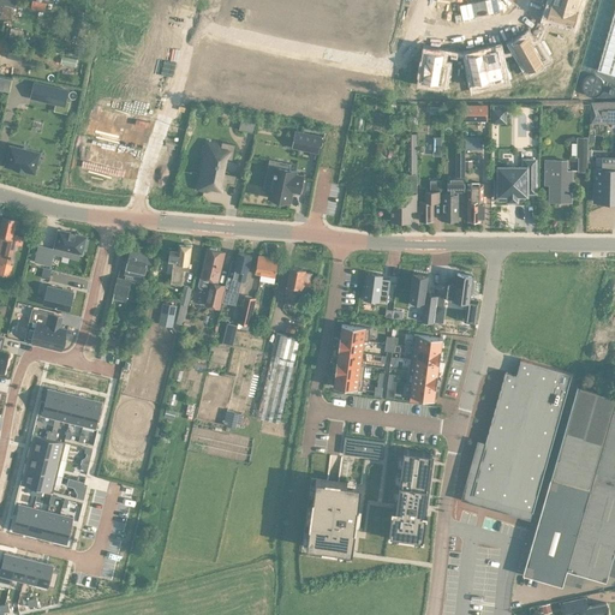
[(0,0),(0,16),(9,18),(11,6),(13,6),(15,0),(0,0)]
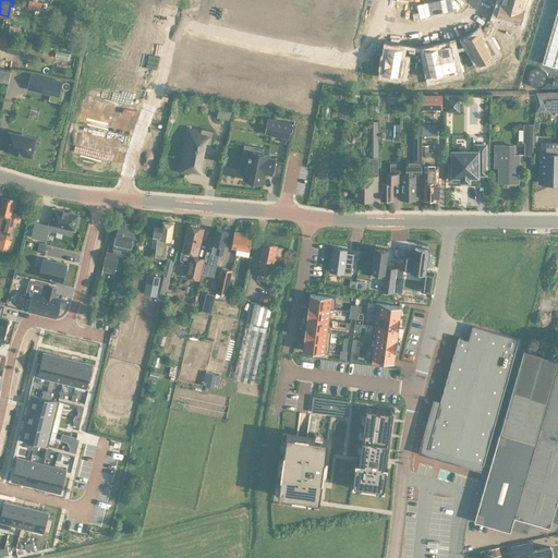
[(31,0),(27,0),(27,7),(39,10),(40,2),(31,0)]
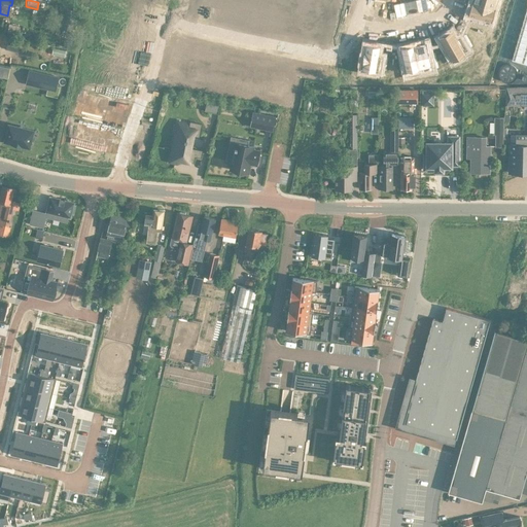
[(221,0),(221,4),(229,6),(226,12),(240,15),(242,0),(221,0)]
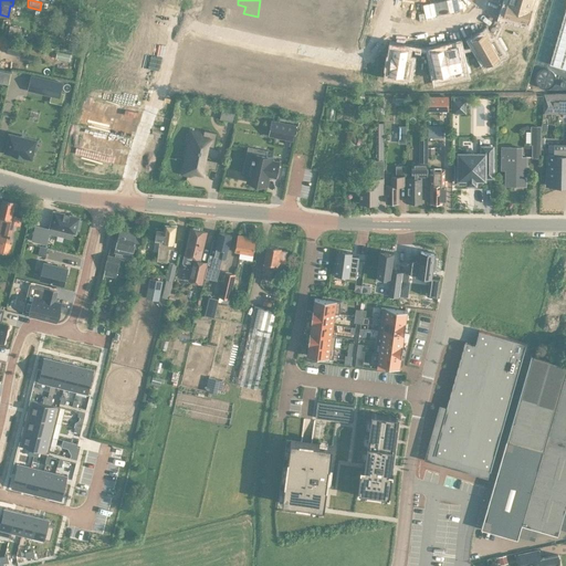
[(505,1),(502,14),(515,18),(513,24),(525,29),(527,22),(532,9),(505,1)]
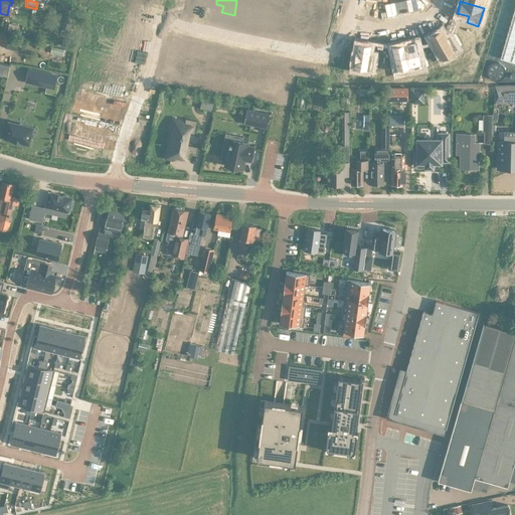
[(514,2),(500,54),(499,56),(514,60),(514,2)]
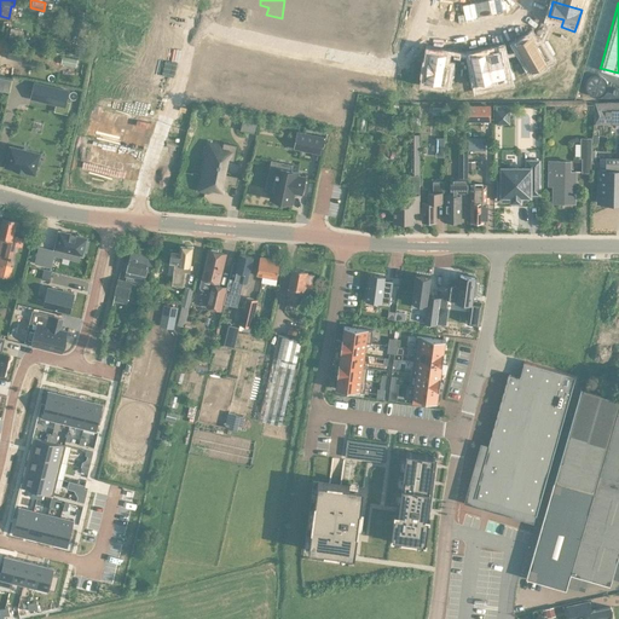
[(74,13),(70,33),(82,35),(87,16),(74,13)]
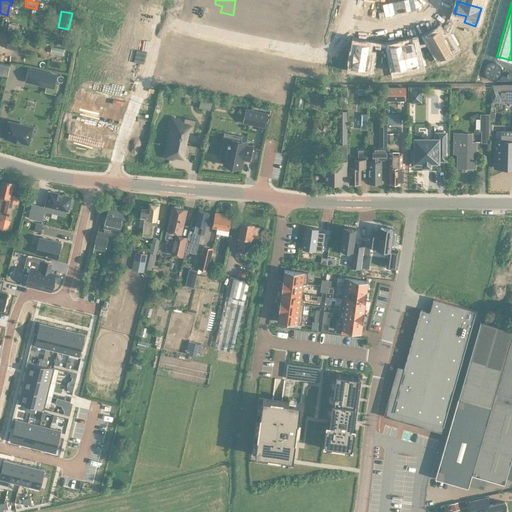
[(438,29),(427,35),(439,57),(450,51),(450,49),(459,44),(452,32),(443,37),(438,29)]
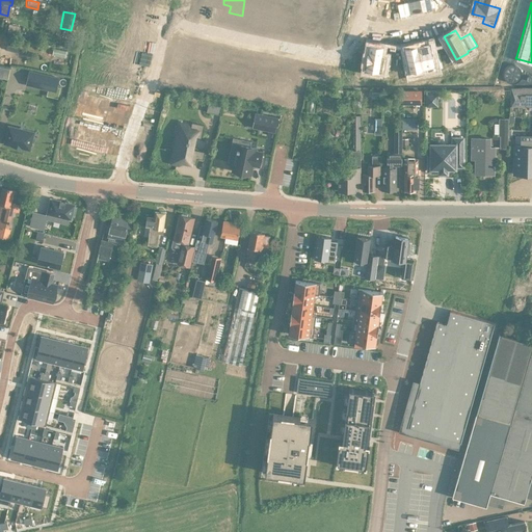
[(417,44),(423,72),(442,68),(439,52),(432,53),(431,51),(429,42),(418,44),(417,44)]
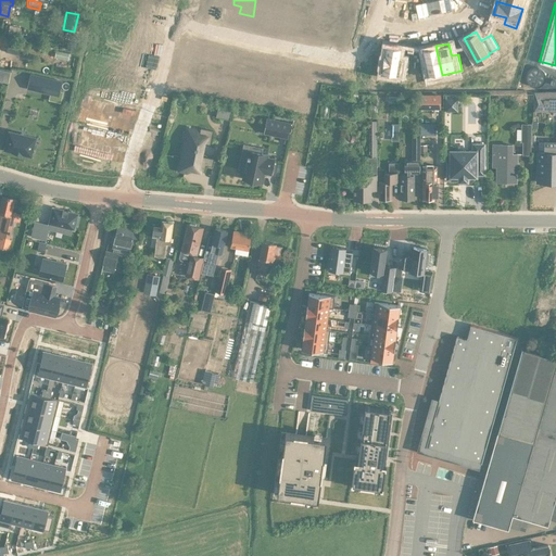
[(383,52),(380,66),(381,67),(381,72),(395,74),(395,73),(406,74),(408,60),(397,58),(400,47),(386,45),(383,53),(383,52)]
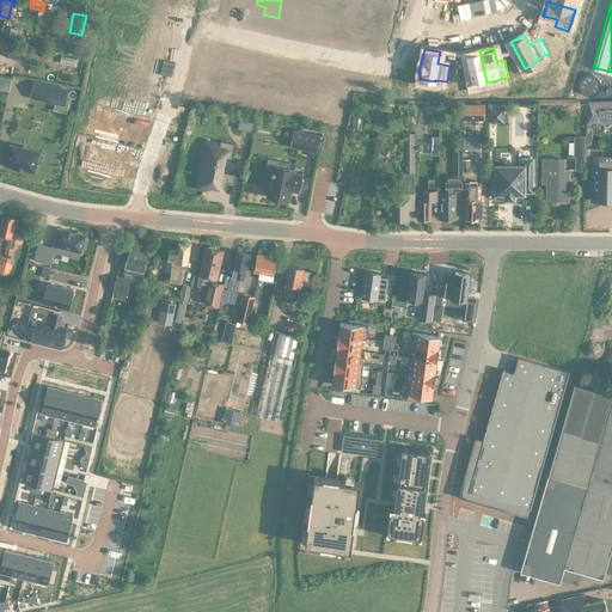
[(460,69),(465,87),(487,83),(479,50),(465,53),(467,65),(467,68),(460,69)]
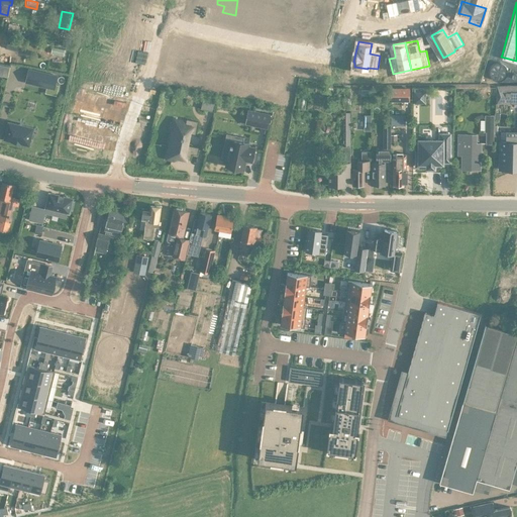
[(49,53),(63,55),(64,48),(52,45),(49,53)]
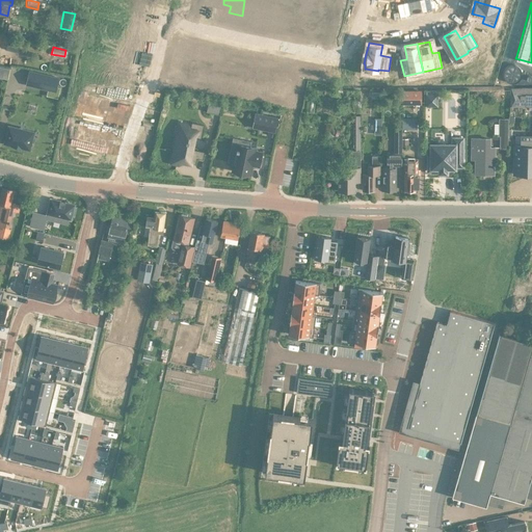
[(450,58),(445,61),(449,71),(455,68),(450,58)]
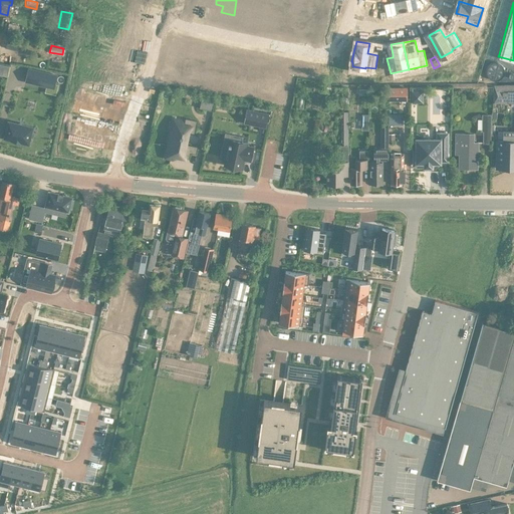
[(8,66),(0,64),(0,74),(6,75),(8,66)]
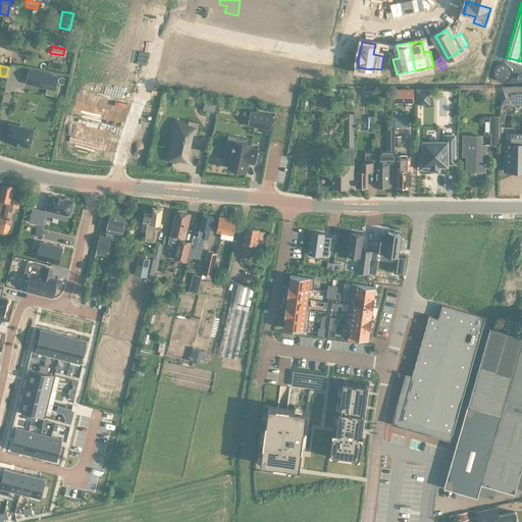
[(28,68),(25,81),(47,86),(48,83),(55,85),(58,75),(28,68)]
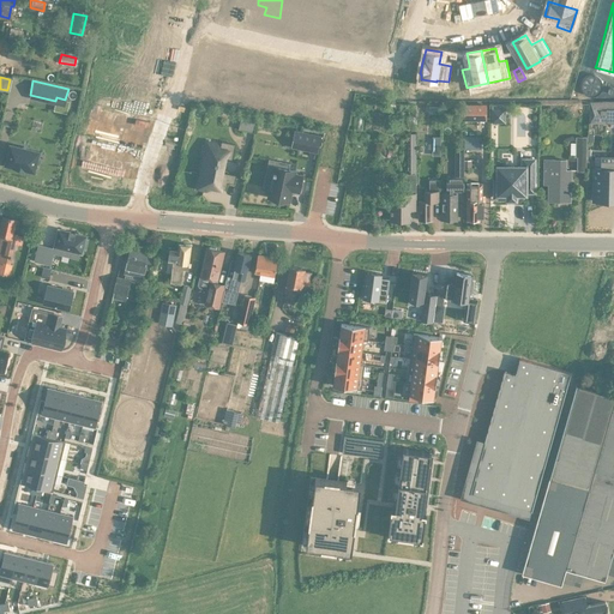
[(137,112),(130,110),(133,97),(100,90),(97,103),(110,106),(107,125),(109,125),(108,127),(118,130),(118,127),(133,131),(137,112)]
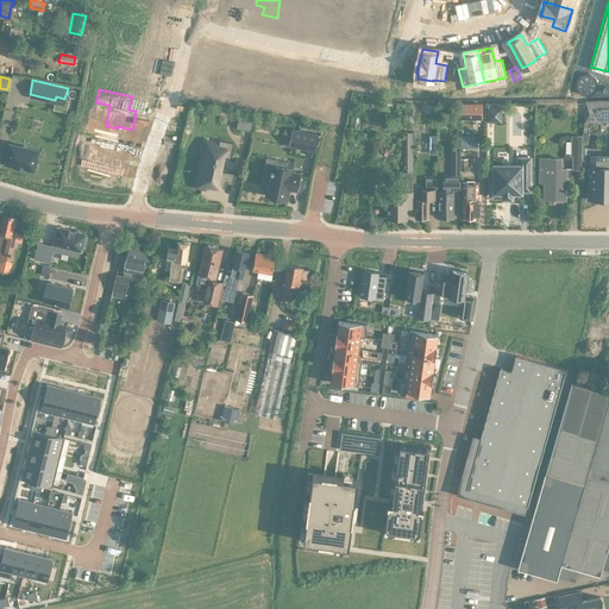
[(459,102),(460,118),(481,118),(481,101),(459,102)]
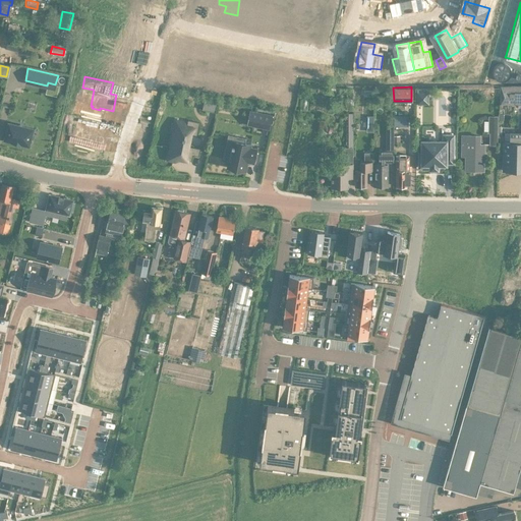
[(217,99),(205,97),(201,109),(215,111),(217,99)]
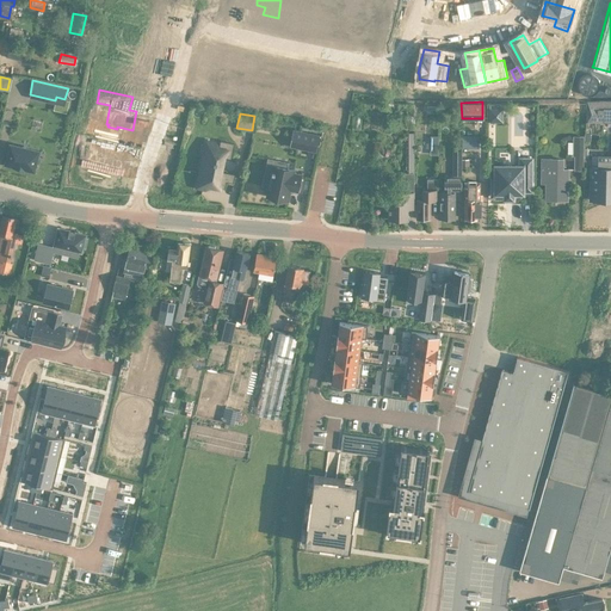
[(298,130),(295,147),(315,150),(318,134),(298,130)]
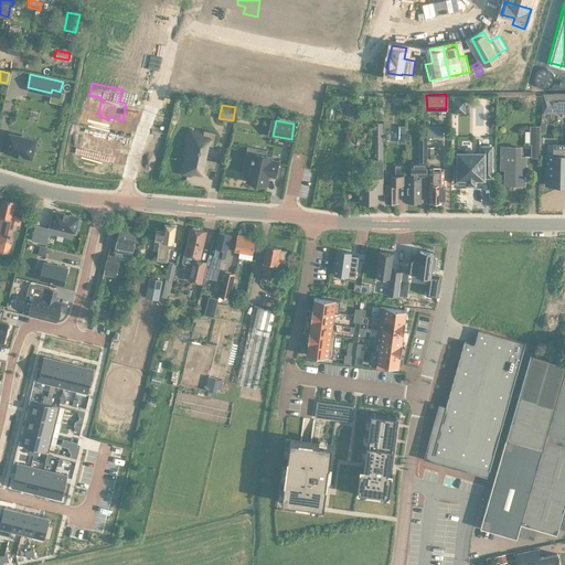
[(368,183),(355,183),(355,192),(359,192),(359,201),(361,201),(361,203),(369,203),(369,201),(375,201),(375,190),(382,190),(382,159),(382,125),(373,125),(374,159),(372,159),(372,177),(368,177),(368,183)]
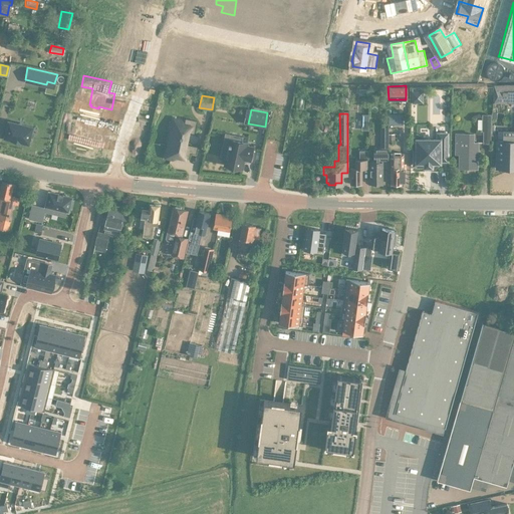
[(402,113),(388,113),(388,124),(402,124),(402,113)]
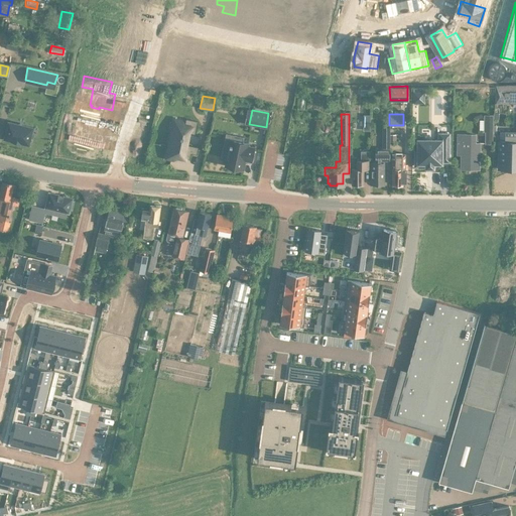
[(492,114),(486,114),(484,114),(484,131),(485,131),(485,142),(492,142),(492,131),(492,124),(492,114)]
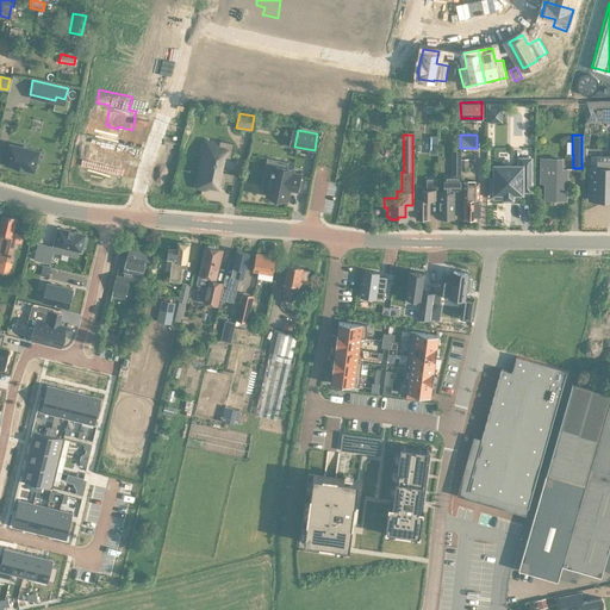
[(204,137),(193,187),(204,190),(210,184),(224,187),(225,180),(232,181),(234,173),(219,169),(222,156),(230,157),(234,142),(219,139),(218,143),(217,143),(215,139),(204,137)]
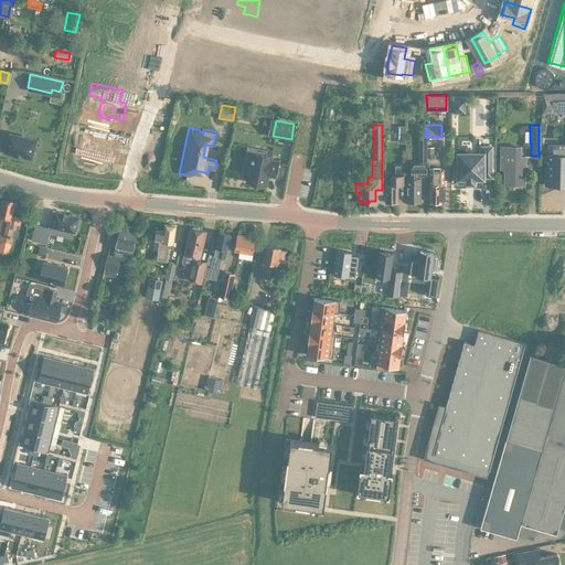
[(9,132),(4,149),(14,151),(13,152),(21,155),(21,153),(31,156),(34,139),(9,132)]
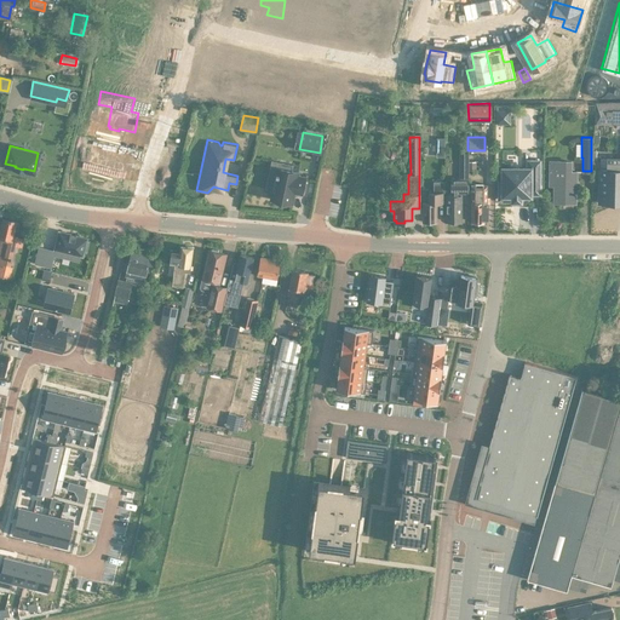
[(600,201),(600,202),(612,202),(619,202),(619,158),(600,158),(600,159),(600,167),(600,168),(600,201)]
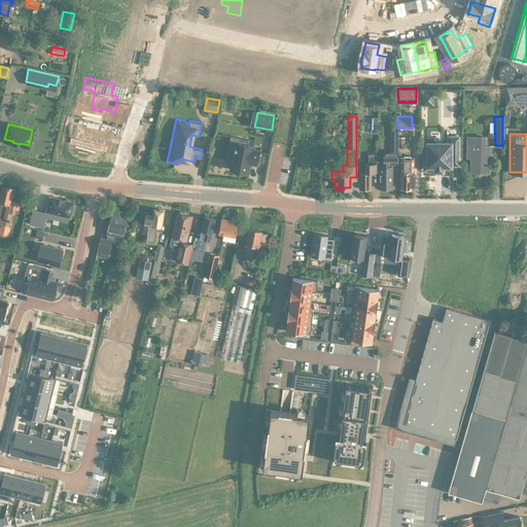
[(258,149),(252,148),(253,145),(247,144),(248,139),(230,135),(227,146),(234,147),(230,168),(232,168),(231,169),(241,171),(241,170),(247,172),(249,162),(255,164),(258,149)]
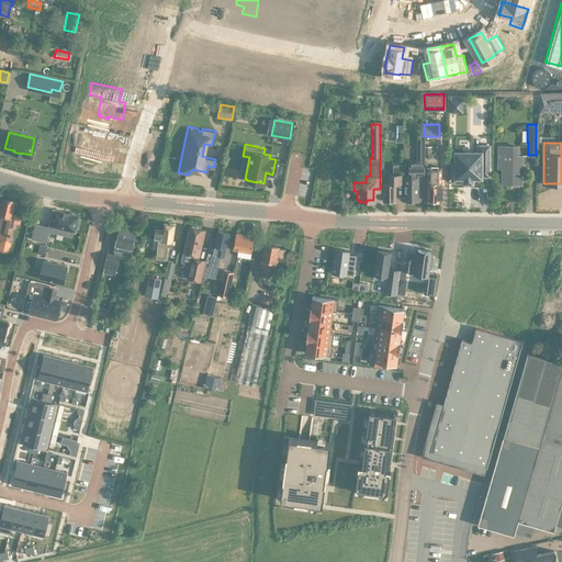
[(408,160),(408,175),(424,173),(424,160),(424,144),(416,144),(416,160),(408,160)]
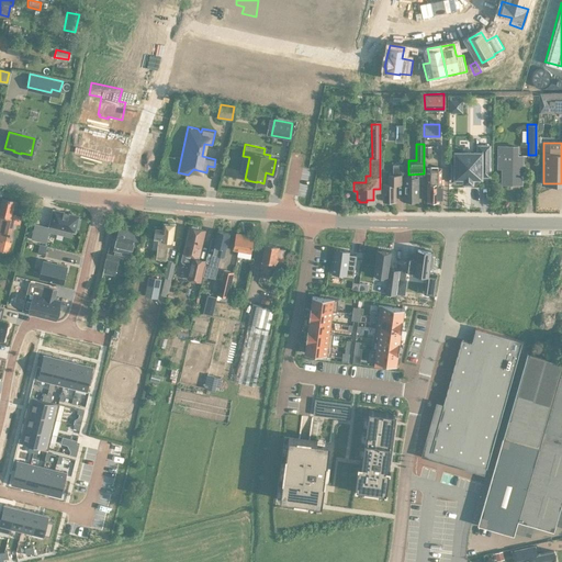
[(452,165),(451,165),(451,180),(463,180),(463,181),(472,182),(472,177),(481,177),(481,176),(489,176),(489,167),(489,145),(484,145),(479,152),(475,152),(454,150),(454,165),(452,165)]
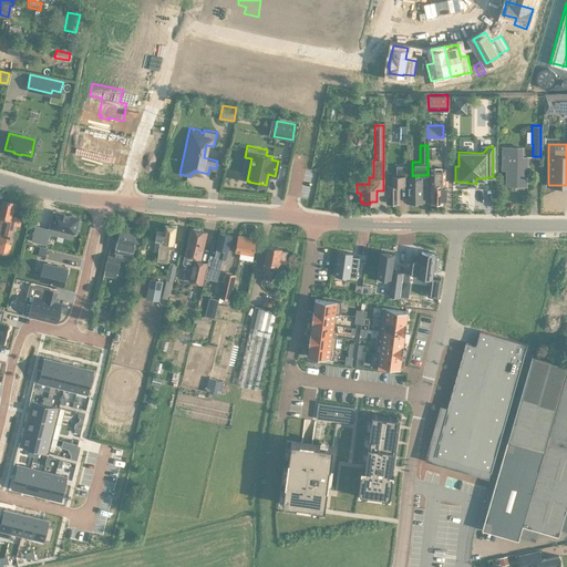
[(506,184),(526,184),(526,177),(527,177),(527,175),(526,175),(526,156),(521,156),(522,146),(502,146),(502,168),(506,168),(506,184)]
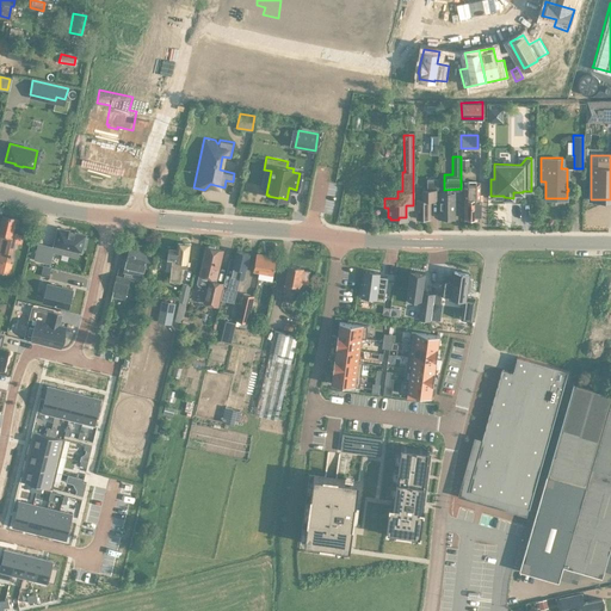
[(423,198),(415,198),(415,217),(418,217),(419,218),(421,218),(423,217),(430,217),(430,198),(437,198),(437,178),(426,178),(426,189),(423,189),(423,198)]
